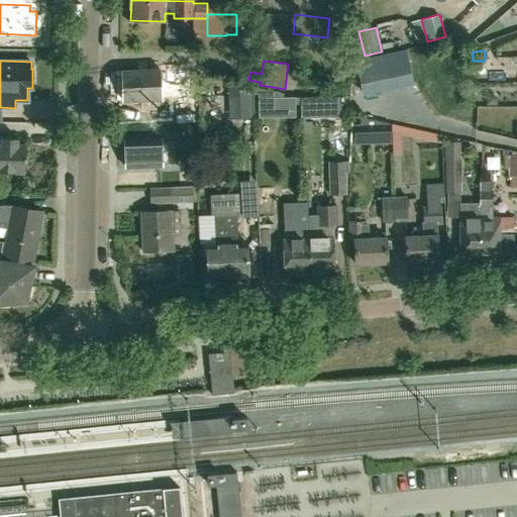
[(161,72),(161,70),(122,72),(123,102),(162,100),(162,99),(179,98),(178,71),(161,72)]
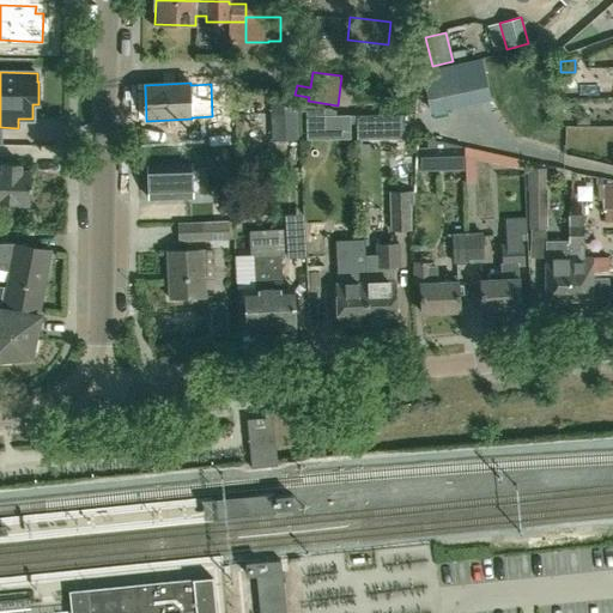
[(271,141),(298,140),(297,108),(269,110),(271,141)]
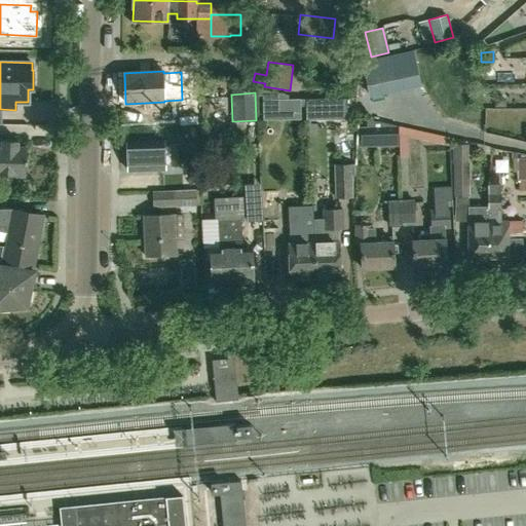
[(276,96),(263,96),(264,117),(277,117),(276,96)]
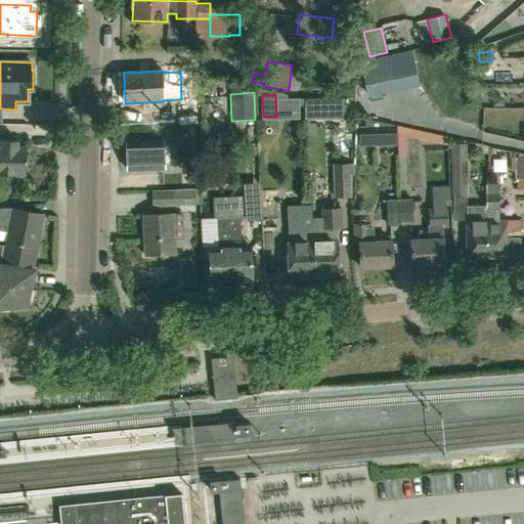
[(492,95),(492,106),(504,106),(504,100),(498,95),(492,95)]
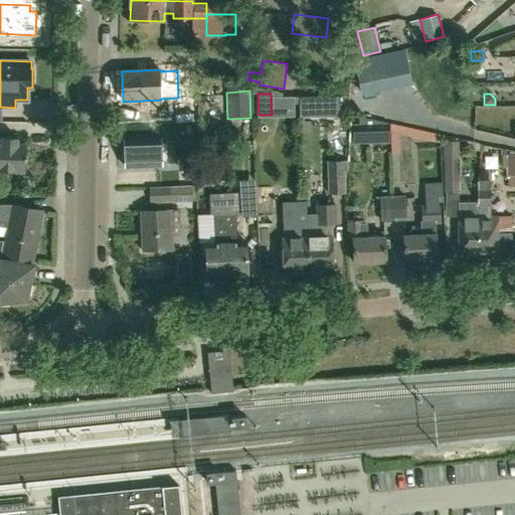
[(339,96),(319,97),(319,117),(340,116),(339,96)]
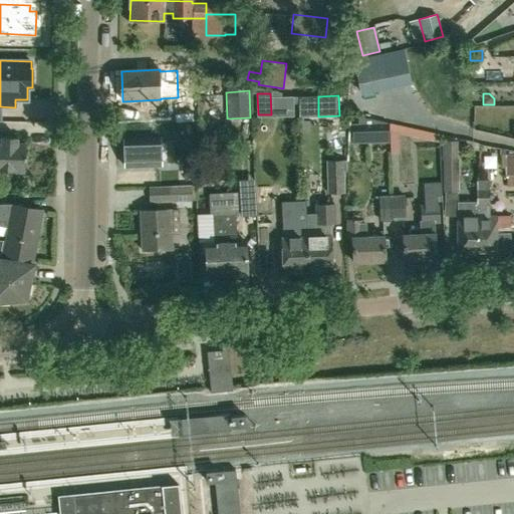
[(390,131),(391,154),(399,153),(399,134),(398,131),(390,131)]
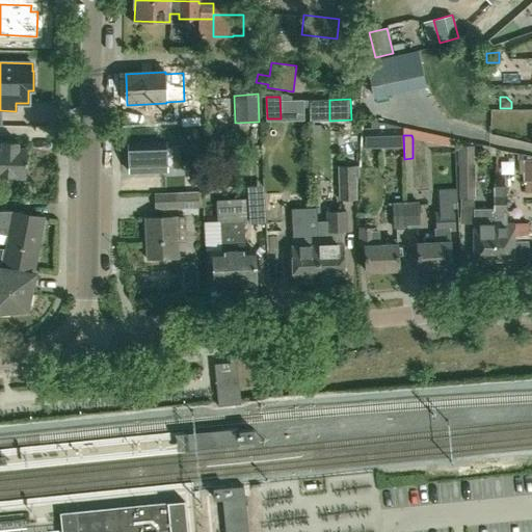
[(472,145),(472,141),(459,141),(459,145),(457,145),(457,165),(458,165),(459,198),(475,198),(475,164),(473,164),(473,145),(472,145)]
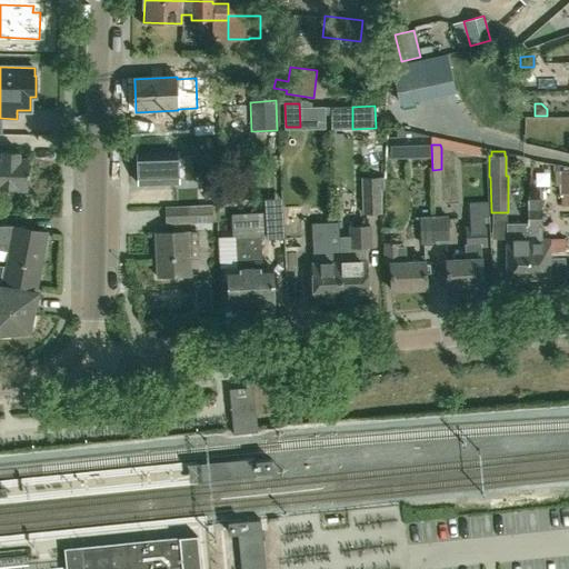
[(0,189),(28,190),(29,159),(19,159),(19,153),(0,152),(0,189)]
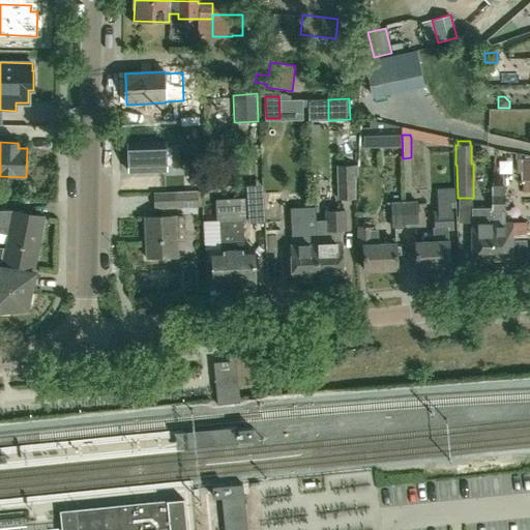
[(165,148),(165,142),(127,144),(128,158),(185,156),(185,145),(171,146),(171,148),(165,148)]
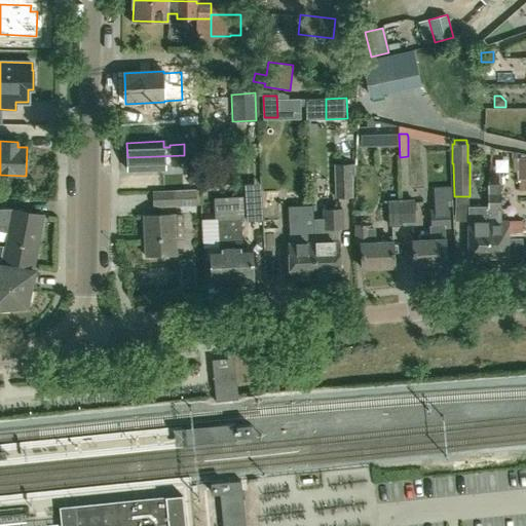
[(184,155),(196,155),(196,143),(183,144),(184,144),(184,155)]
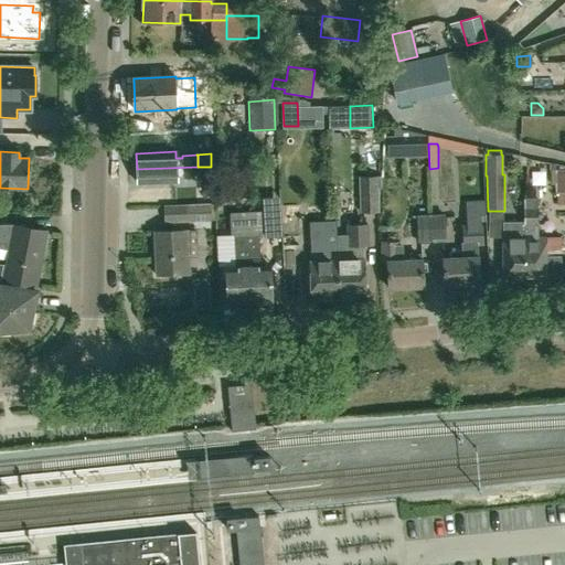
[(516,156),(511,155),(509,161),(522,164),(524,157),(516,156)]
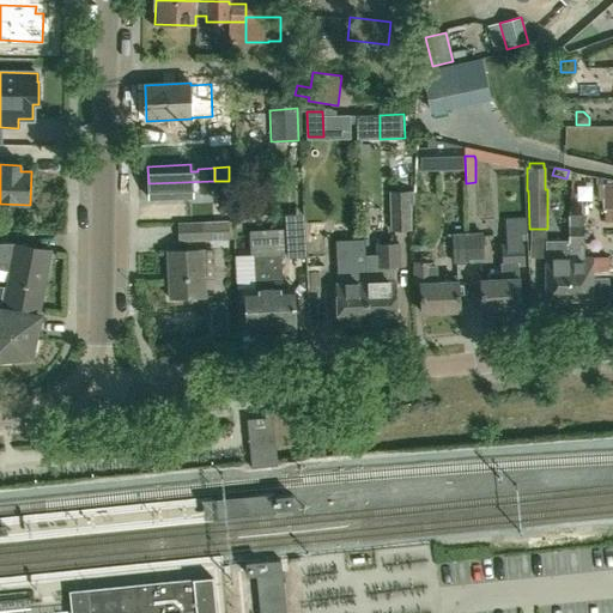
[(214,192),(214,181),(149,183),(149,200),(192,199),(190,192),(198,192),(198,193),(214,193),(214,192)]
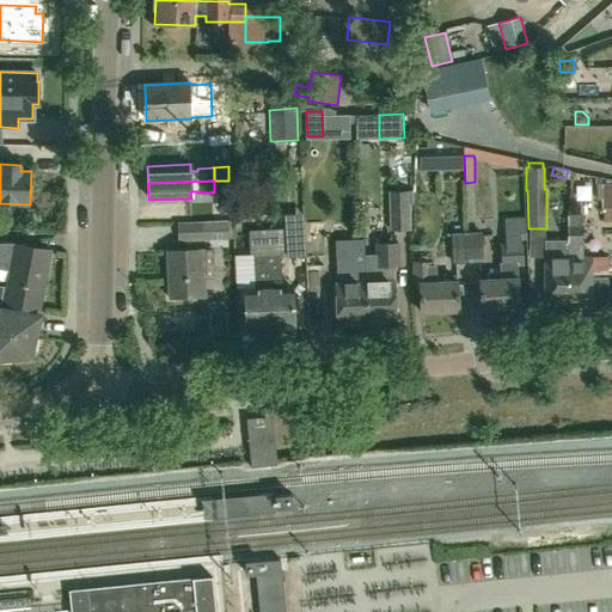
[(230,191),(228,181),(214,181),(214,191),(230,191)]
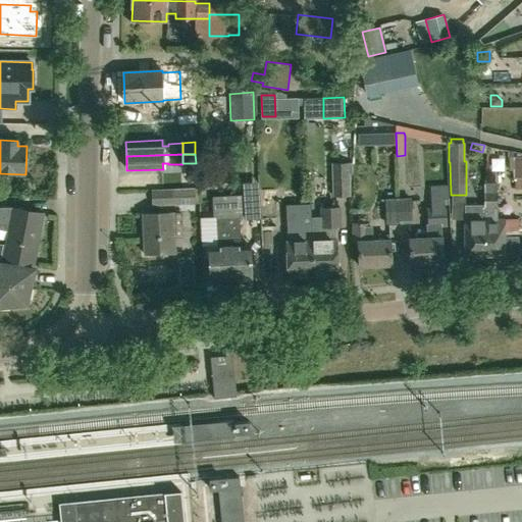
[(332,197),(350,197),(350,175),(352,175),(352,163),(331,163),(332,197)]
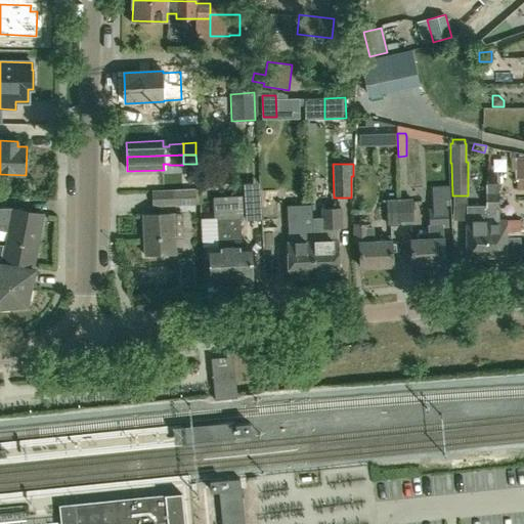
[(499,220),(499,207),(498,207),(498,184),(485,184),(485,206),(487,206),(486,257),(520,257),(520,238),(506,238),(506,220),(499,220)]
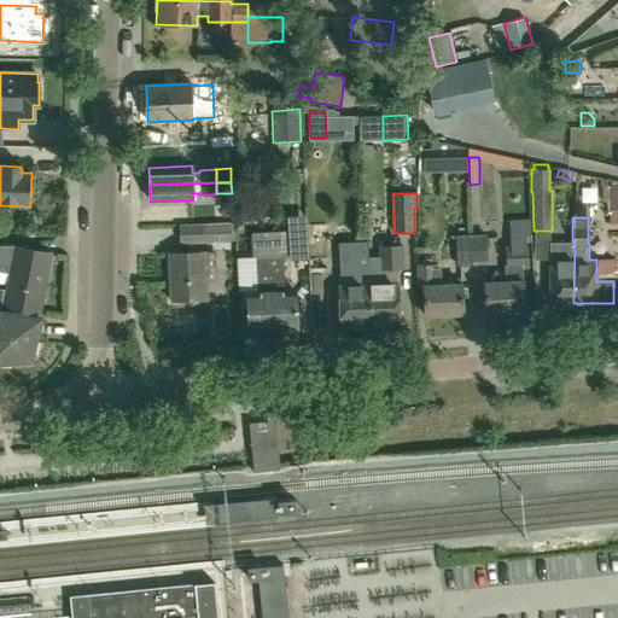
[(229,223),(229,222),(179,225),(179,244),(231,242),(237,242),(235,223),(229,223)]
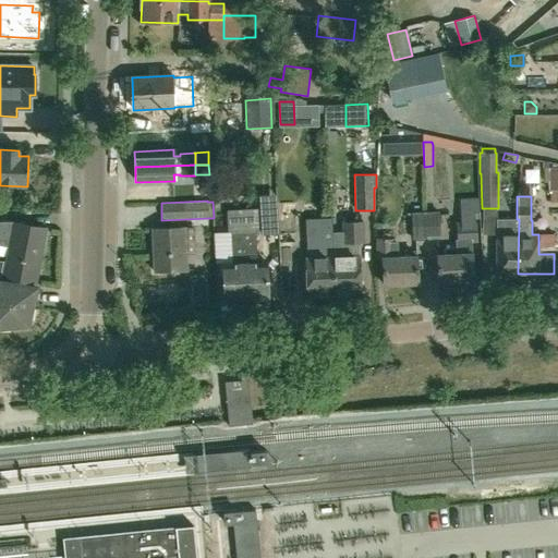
[(461,218),(480,217),(478,201),(460,202),(461,218)]
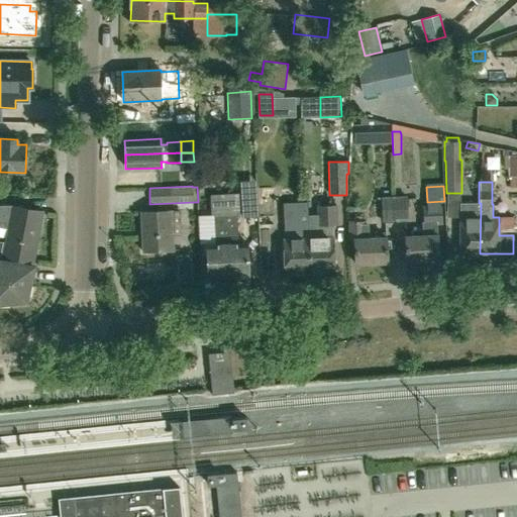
[(395,222),(408,221),(407,195),(394,196),(395,222)]
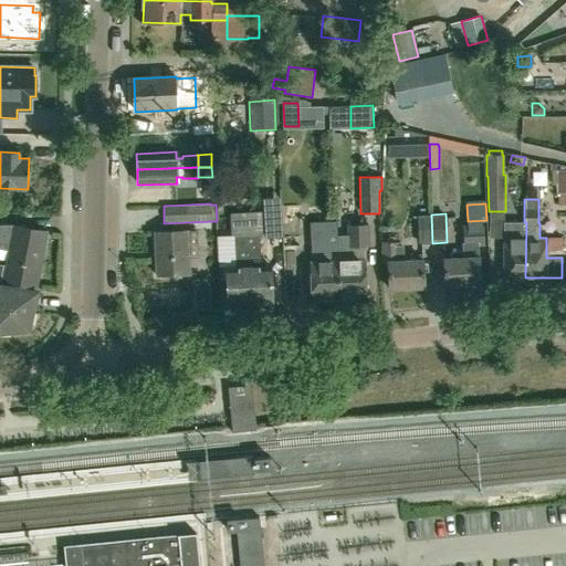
[(418,243),(432,243),(431,215),(417,216),(418,243)]
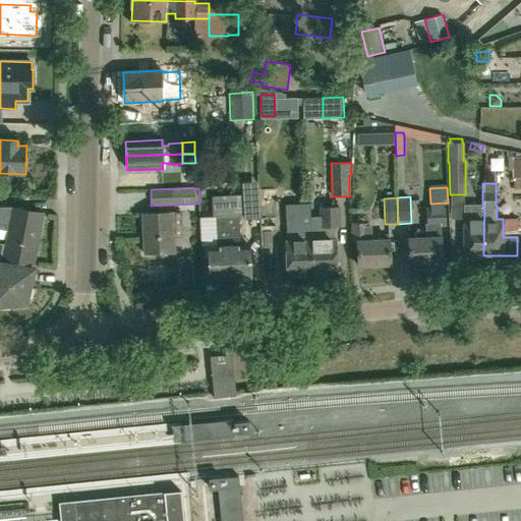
[(443,204),(430,204),(427,205),(427,212),(428,223),(424,224),(425,237),(408,238),(409,264),(413,264),(413,267),(415,269),(423,268),(425,266),(425,263),(441,263),(440,236),(441,236),(440,226),(444,225),(443,211),(443,204)]
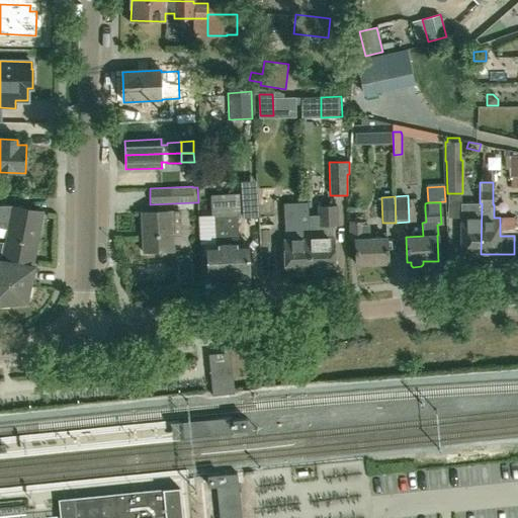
[(308,226),(307,203),(296,203),(283,204),(284,235),(289,235),(289,241),(283,241),(284,275),(310,274),(309,240),(308,226)]
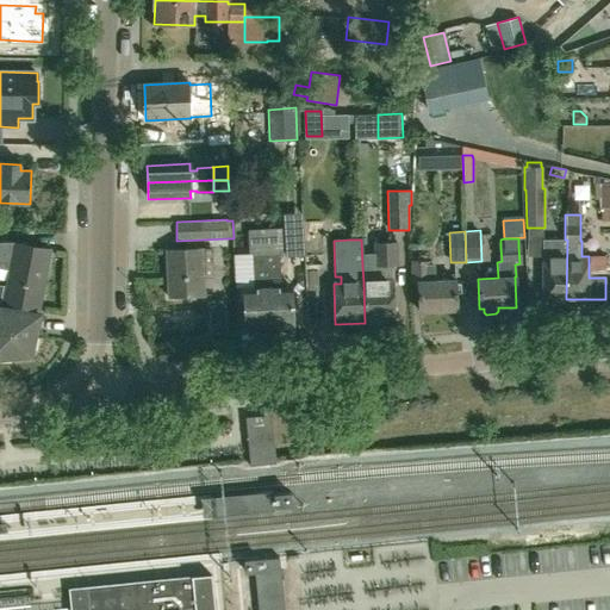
[(566,299),(567,240),(565,240),(542,240),(542,256),(542,299),(546,299),(546,307),(562,306),(562,299),(566,299)]
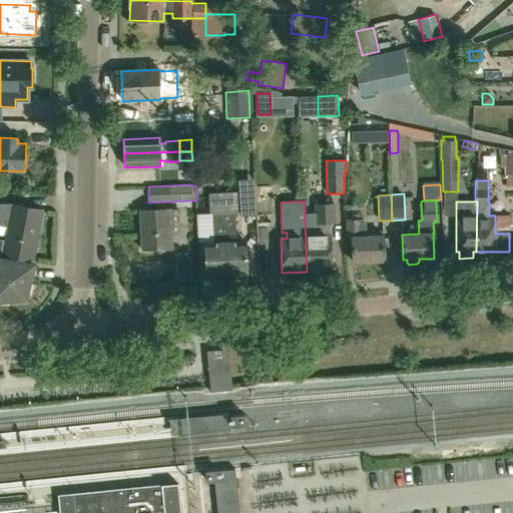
[(7,229),(37,235),(42,209),(12,203),(0,203),(0,225),(7,227),(7,229)]
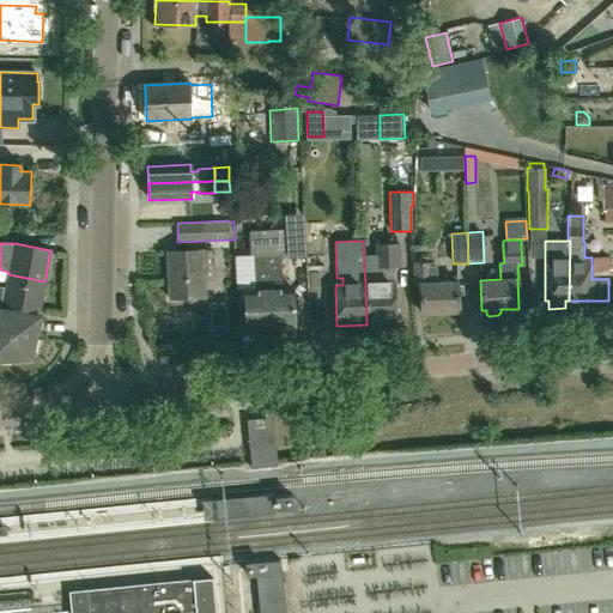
[(392,283),(392,267),(399,267),(399,243),(377,244),(377,267),(364,267),(365,284),(366,325),(394,323),(393,283),(392,283)]
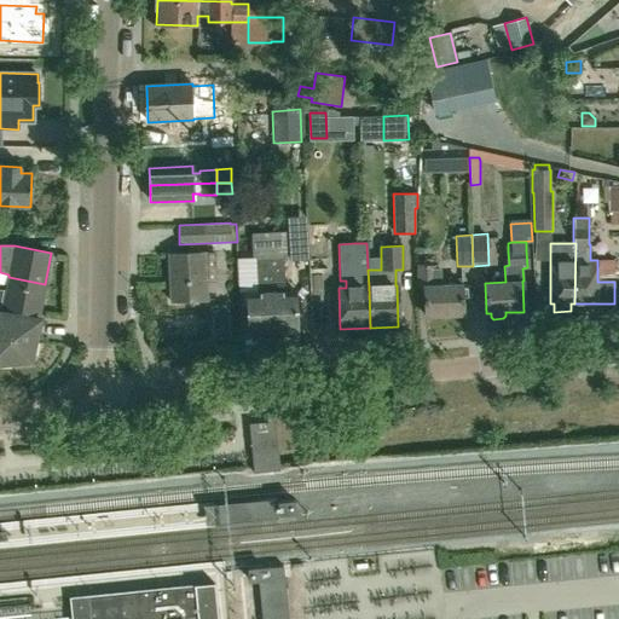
[(172,301),(208,300),(204,252),(169,254),(172,301)]
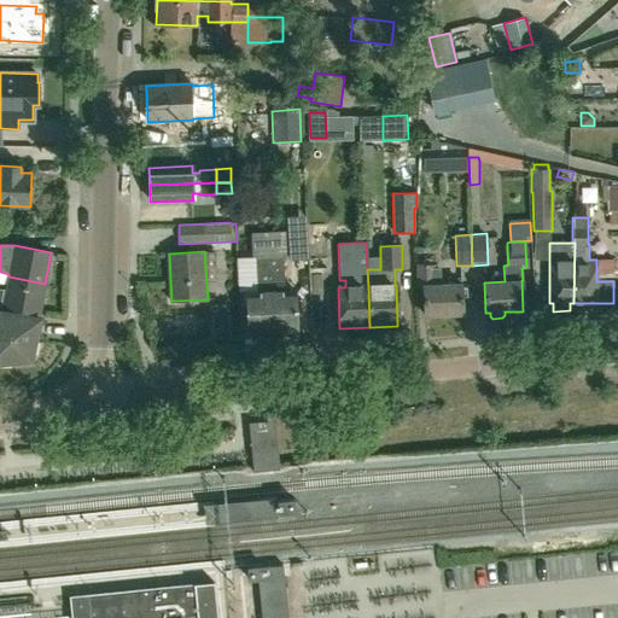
[(296,330),(295,292),(284,292),(283,267),(283,256),(256,257),(237,258),(238,292),(258,291),(258,293),(248,295),(249,332),(250,332),(254,336),(262,334),(266,331),(280,331),(283,334),(292,333),(295,330),(296,330)]
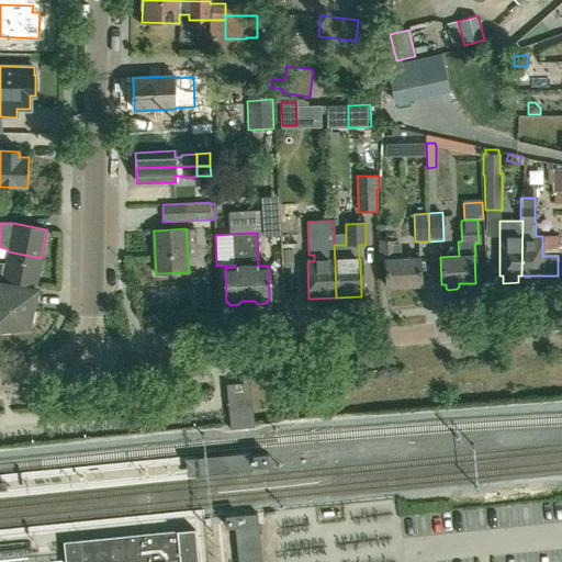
[(393,242),(393,236),(382,235),(382,240),(379,240),(379,261),(384,261),(385,287),(420,287),(419,258),(401,259),(400,244),(394,244),(394,242),(393,242)]
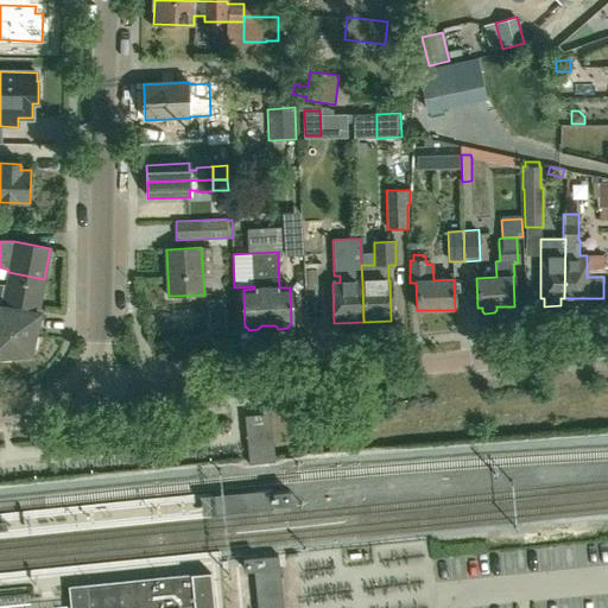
[(38,310),(44,279),(8,272),(2,303),(38,310)]
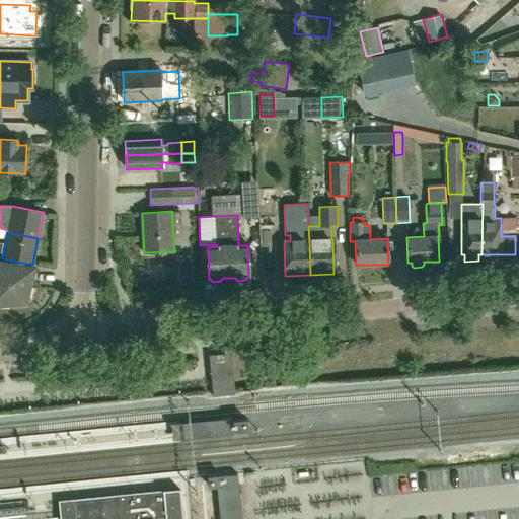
[(0,284),(29,286),(32,269),(0,263),(0,284)]
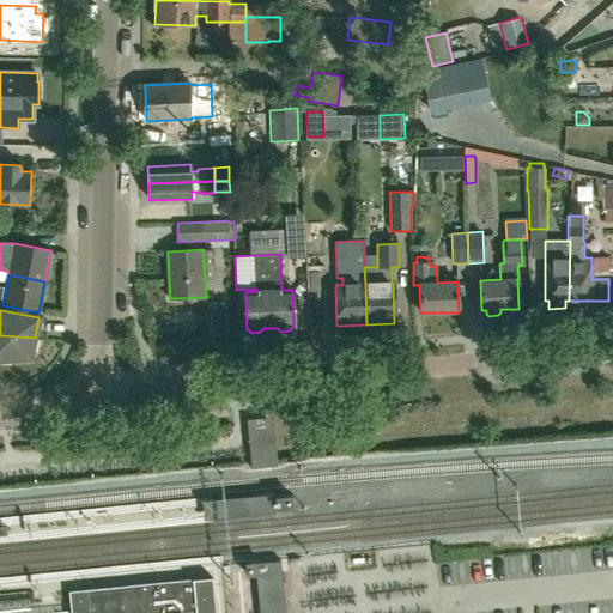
[(236,332),(224,332),(224,344),(236,344),(236,332)]
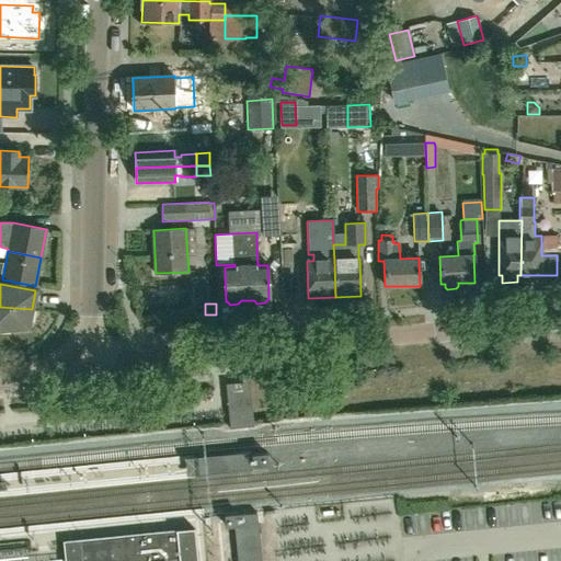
[(32,309),(0,307),(0,329),(29,327),(32,309)]
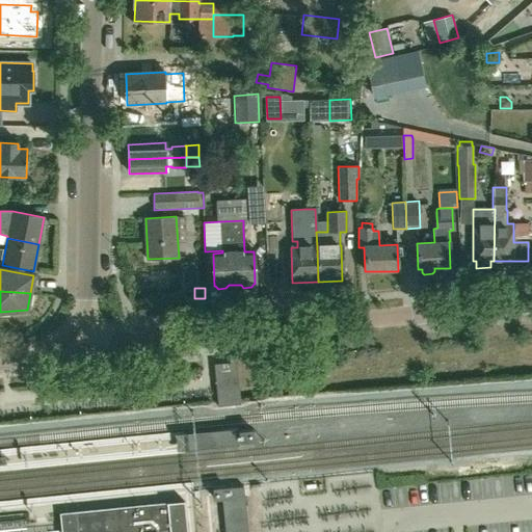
[(187,531),(184,501),(167,503),(167,502),(75,511),(76,519),(77,531),(187,531)]
